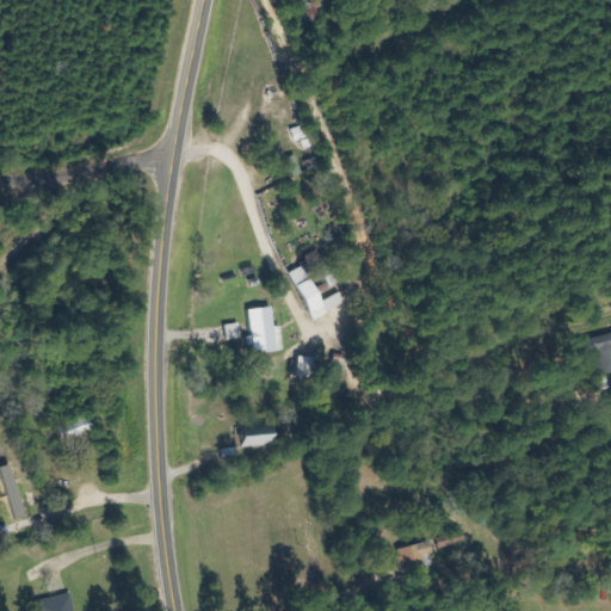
[(312,321),(346,306),(341,294),(321,302),(306,266),(291,272),(312,321)]
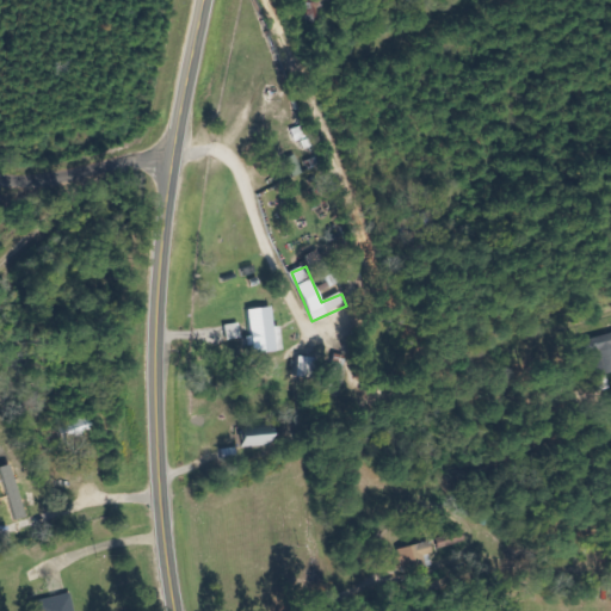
[(282,327),(275,327),(272,308),(250,310),(254,355),(284,351),(282,327)]
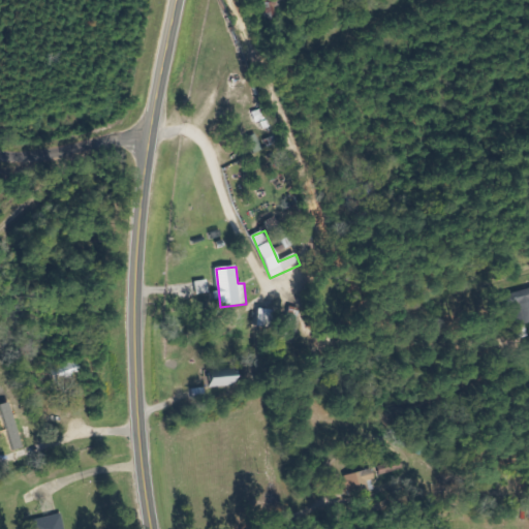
[(212,389),(238,384),(236,367),(209,371),(212,389)]
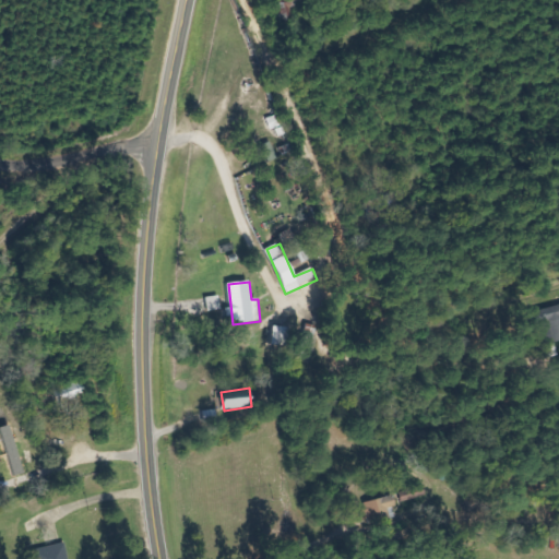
[(363,502),(366,524),(391,521),(390,510),(396,509),(395,498),(363,502)]
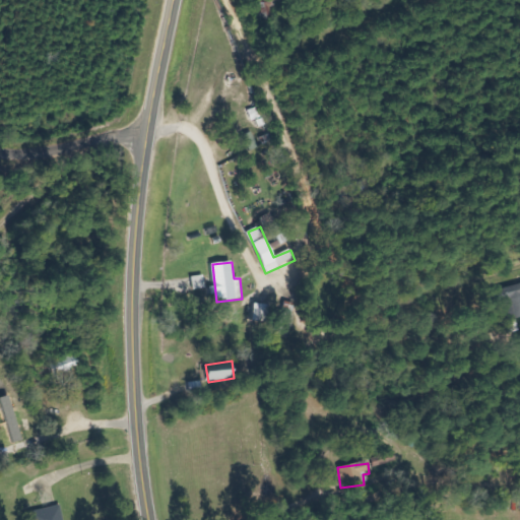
[(33,512),(34,519),(64,519),(60,505),(33,512)]
